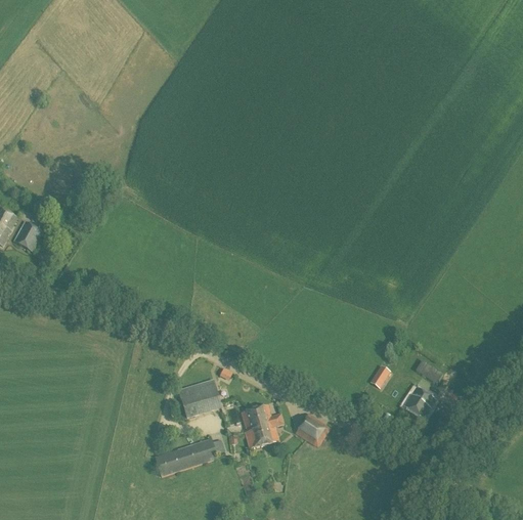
[(17,216),(0,206),(0,243),(2,244),(11,228),(10,228),(17,216)]
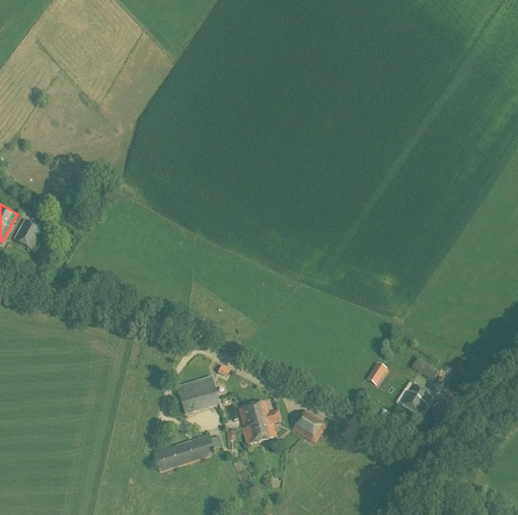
[(31,247),(43,228),(23,217),(12,237),(31,247)]
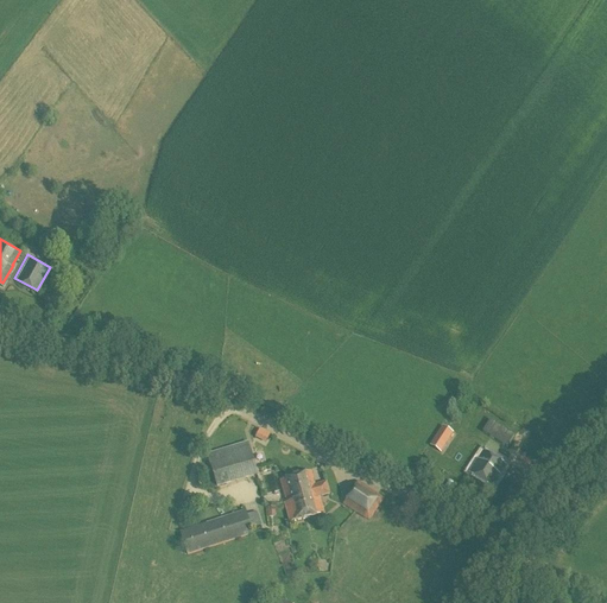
[(441,421),(432,435),(443,442),(453,430),(441,421)]
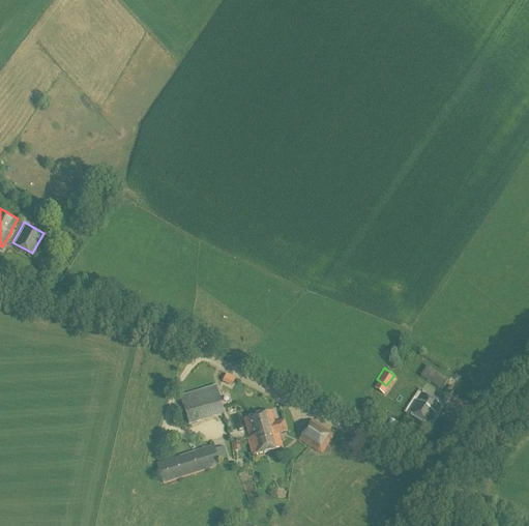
[(439,373),(434,383),(439,386),(445,376),(439,373)]
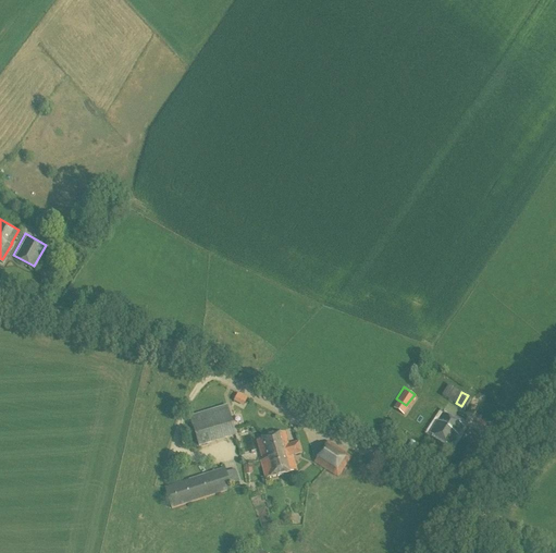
[(230,402),(192,412),(199,442),(237,432),(230,402)]
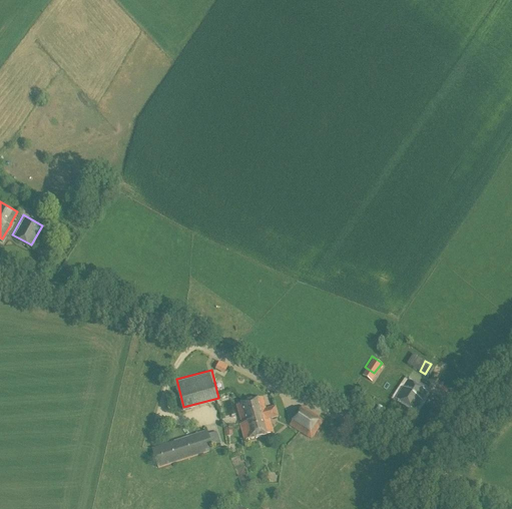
[(455,374),(451,381),(463,389),(468,382),(455,374)]
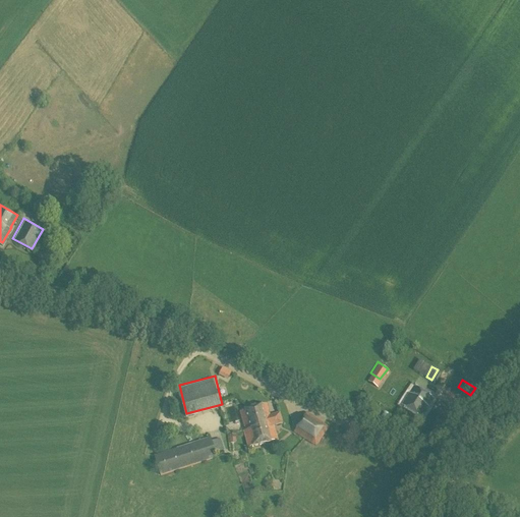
[(432,396),(414,384),(409,391),(408,391),(401,402),(420,415),(427,404),(432,396)]
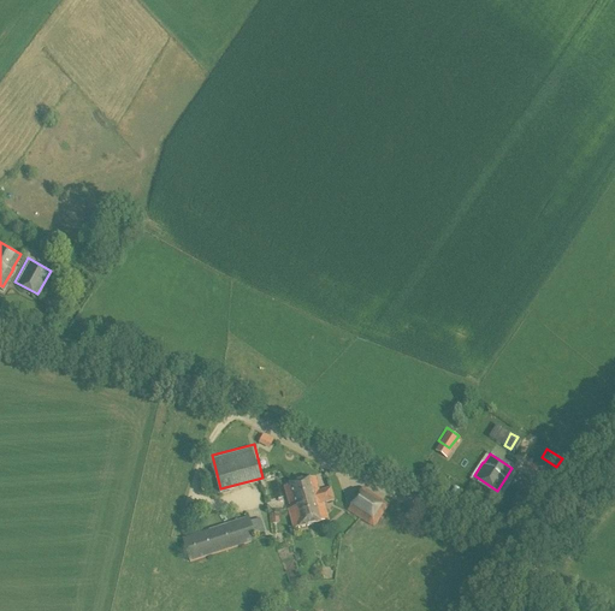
[(330,484),(318,487),(314,473),(282,482),(289,505),(288,506),(293,526),(327,516),(323,498),(333,496),(330,484)]
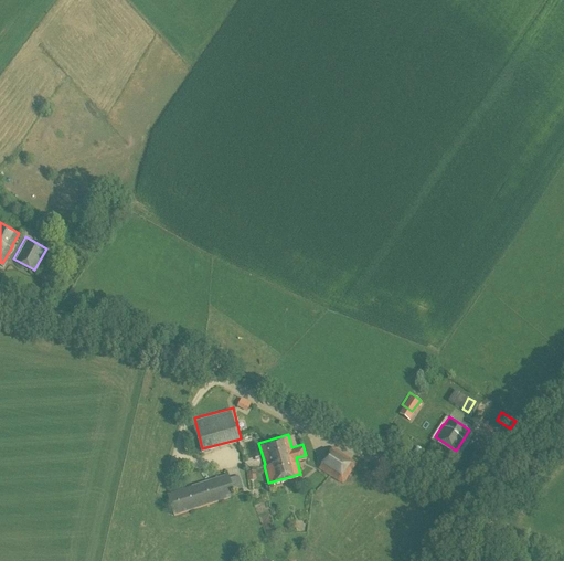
[(341,479),(355,459),(333,445),(319,465),(341,479)]
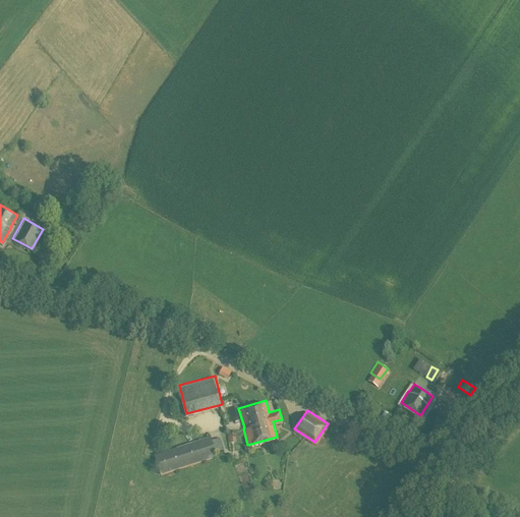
[(160,472),(216,454),(210,435),(209,432),(205,433),(206,436),(153,452),(160,472)]
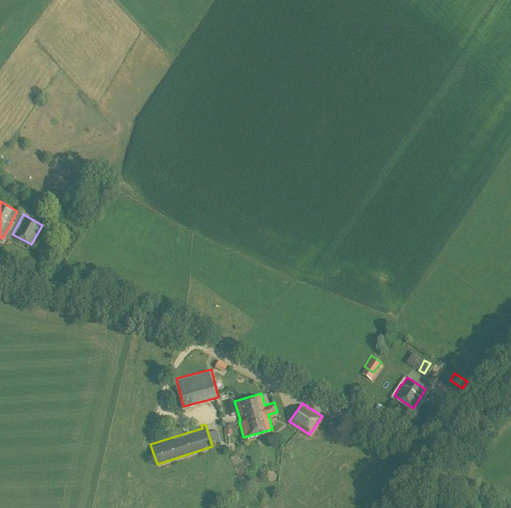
[(243,507),(236,499),(226,507),(243,507)]
